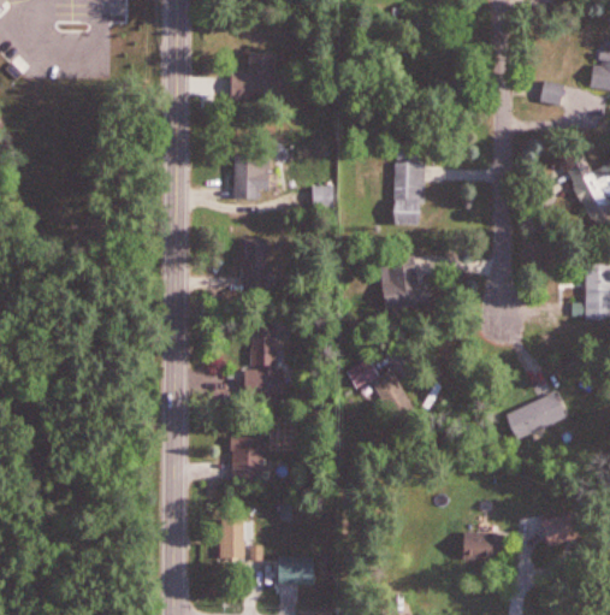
[(594,88),(609,89),(609,35),(603,34),(594,88)]
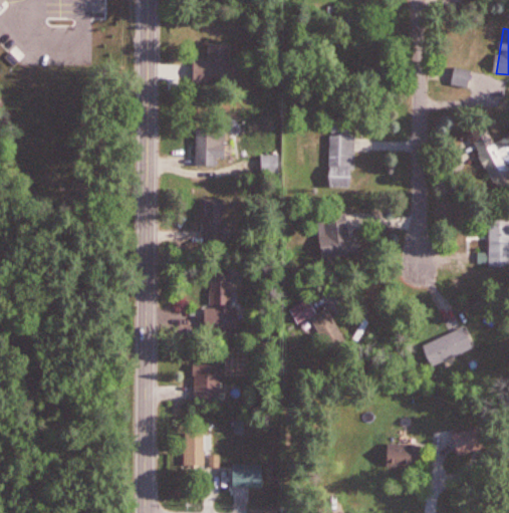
[(193,83),(228,83),(229,41),(193,40),(193,83)]
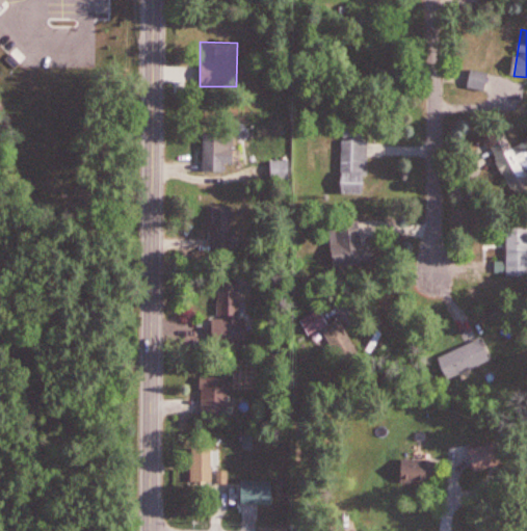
[(517,198),(526,192),(526,169),(523,162),(526,160),(526,140),(512,148),(505,132),(489,139),(517,198)]
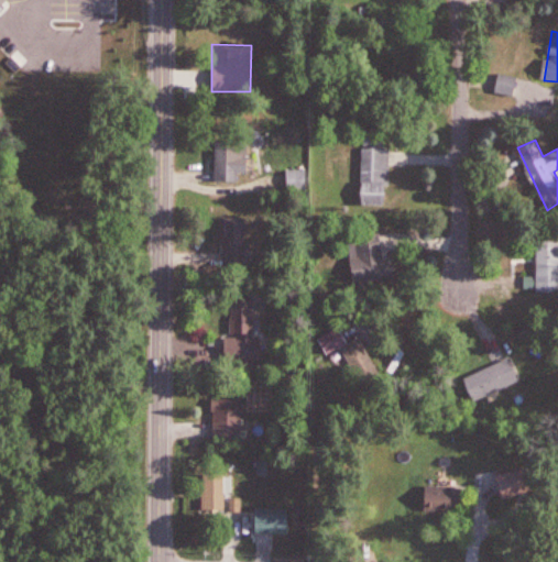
[(240,175),(247,175),(247,142),(214,142),(214,182),(240,182),(240,175)]
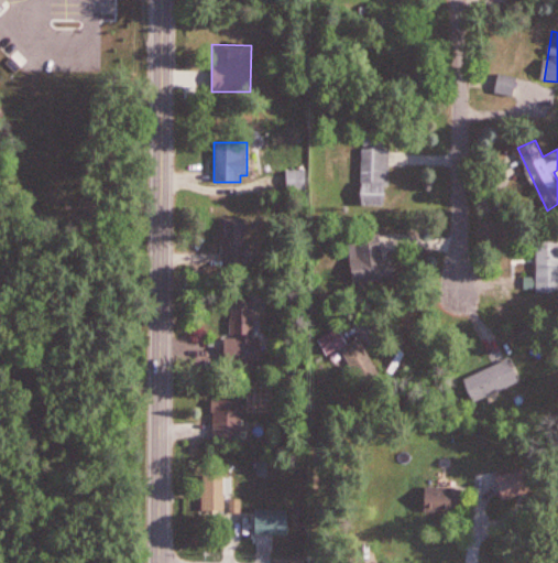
[(360,148),(360,205),(386,205),(386,148),(360,148)]
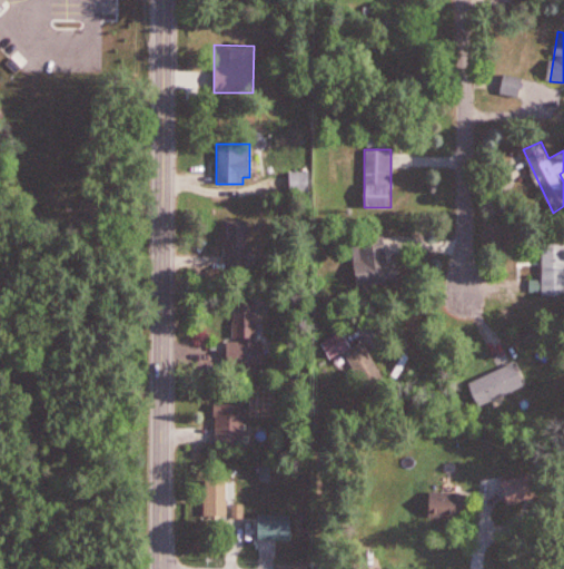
[(307,193),(307,173),(286,173),(286,193),(307,193)]
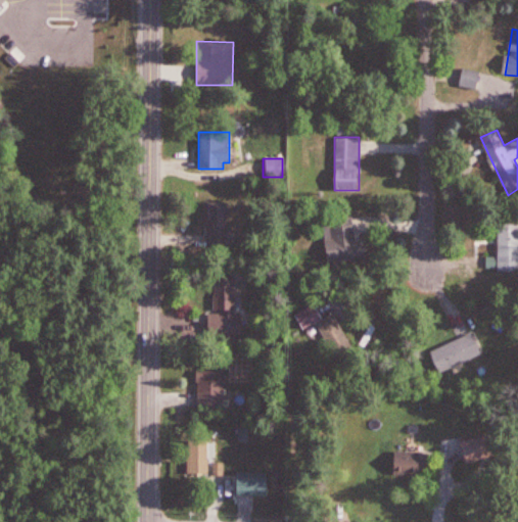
[(226,202),(206,201),(205,246),(225,246),(226,202)]
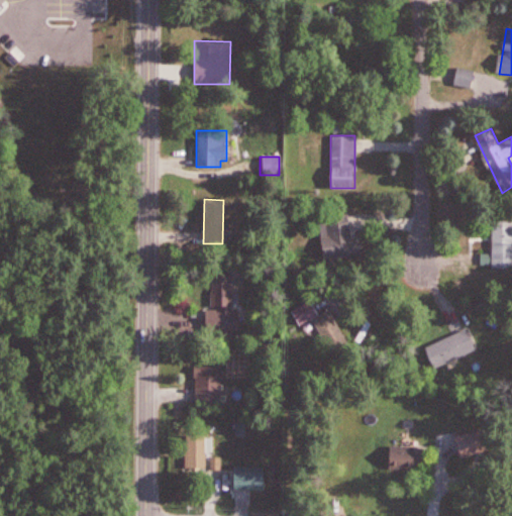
[(322,259),(362,256),(361,238),(349,238),(348,214),(320,215),(322,259)]
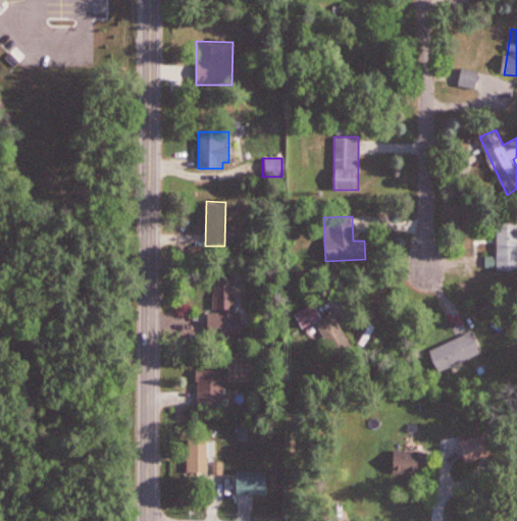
[(516,222),(498,223),(498,271),(516,270),(516,222)]
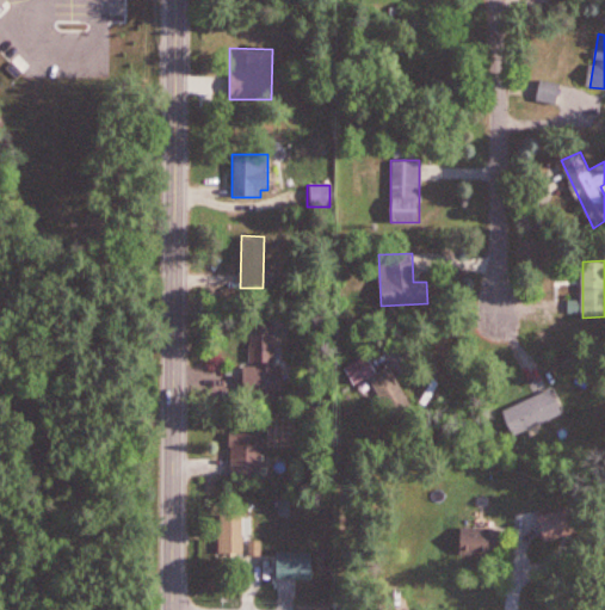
[(276,324),(248,325),(248,365),(240,367),(240,393),(276,393),(276,324)]
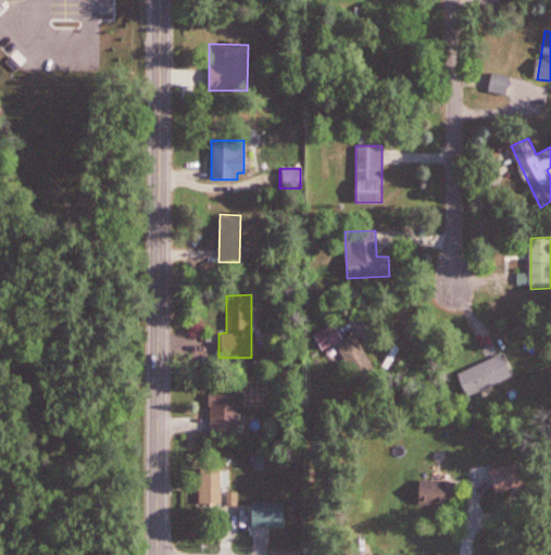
[(354,333),(341,340),(335,325),(314,333),(321,350),(336,343),(353,383),(372,376),(354,333)]
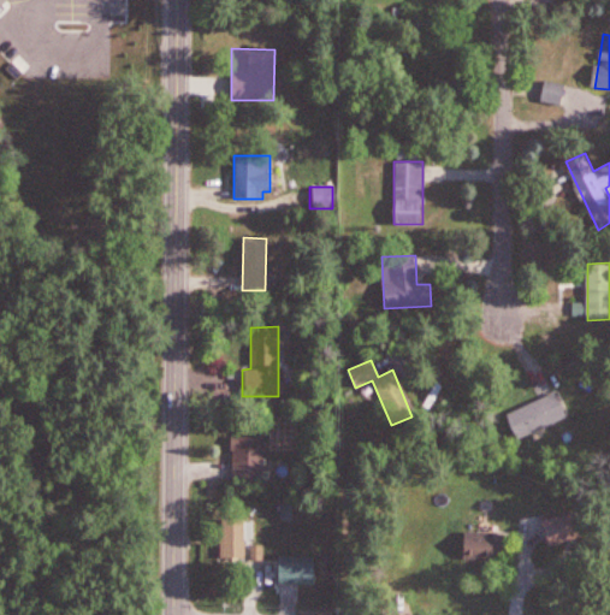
[(564,417),(554,392),(504,414),(515,439),(564,417)]
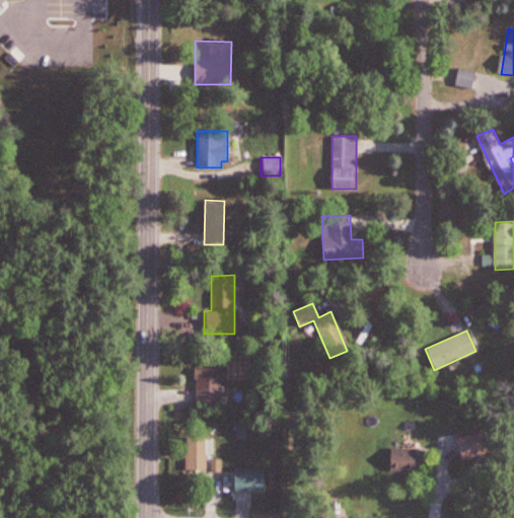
[(221,398),(221,368),(194,368),(194,398),(221,398)]
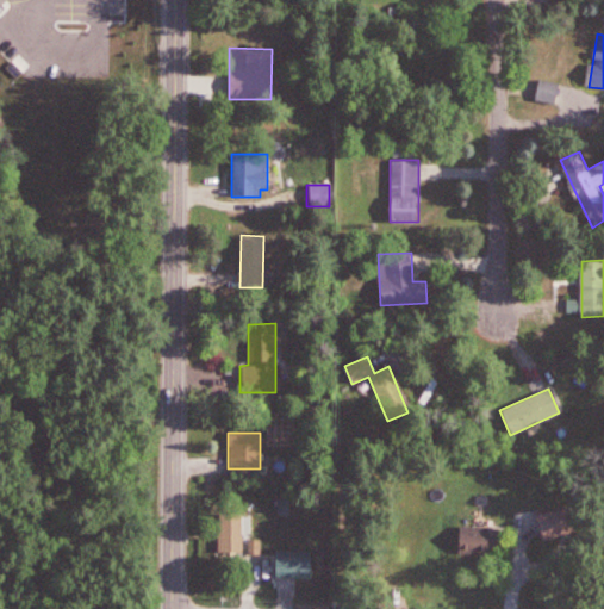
[(241,554),(241,514),(217,514),(217,554),(241,554)]
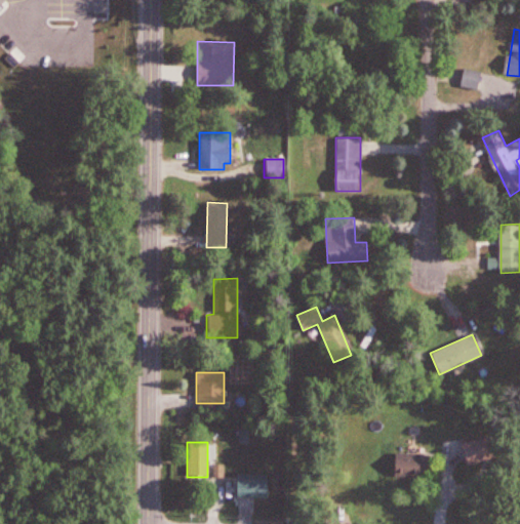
[(396,477),(424,477),(424,454),(396,454),(396,477)]
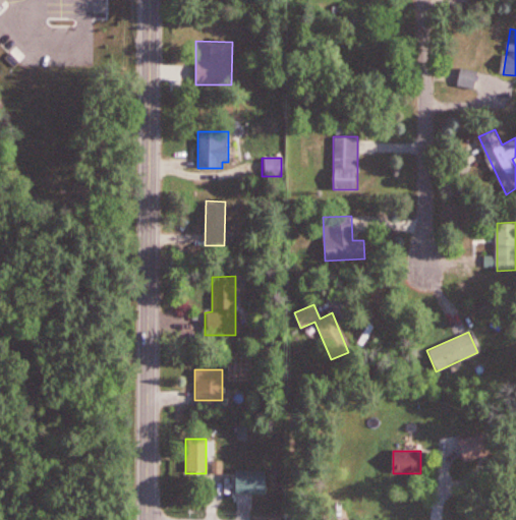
[(234,494),(267,494),(267,470),(234,470),(234,494)]
